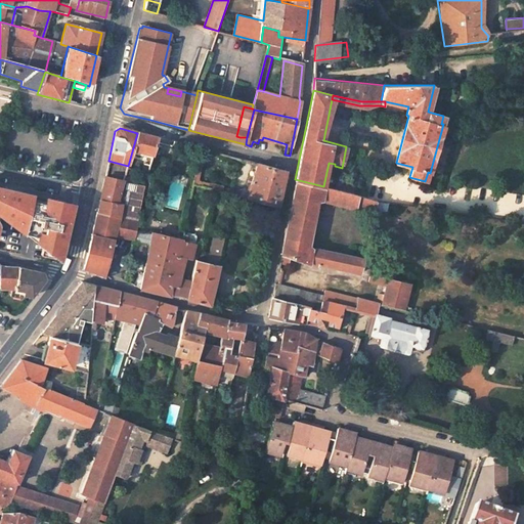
[(158,138),(137,133),(132,151),(153,158),(158,138)]
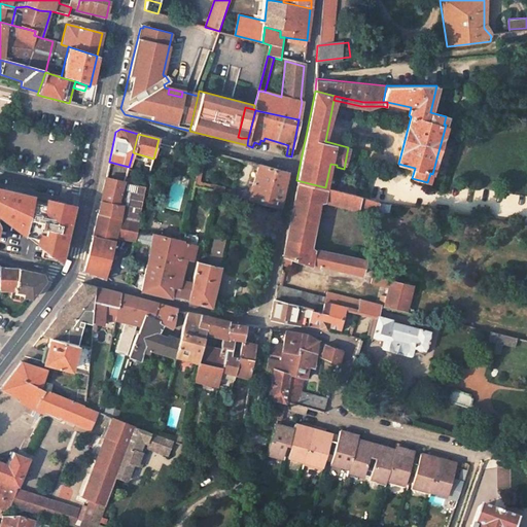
[(287,173),(259,166),(253,188),(282,196),(287,173)]
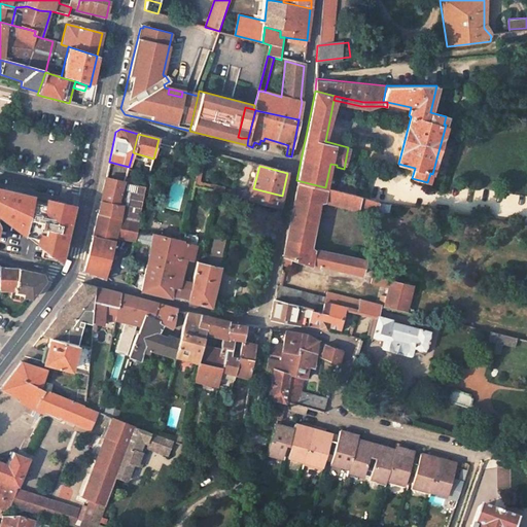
[(125,183),(105,179),(100,202),(101,202),(98,214),(118,218),(121,207),(118,206),(125,183)]
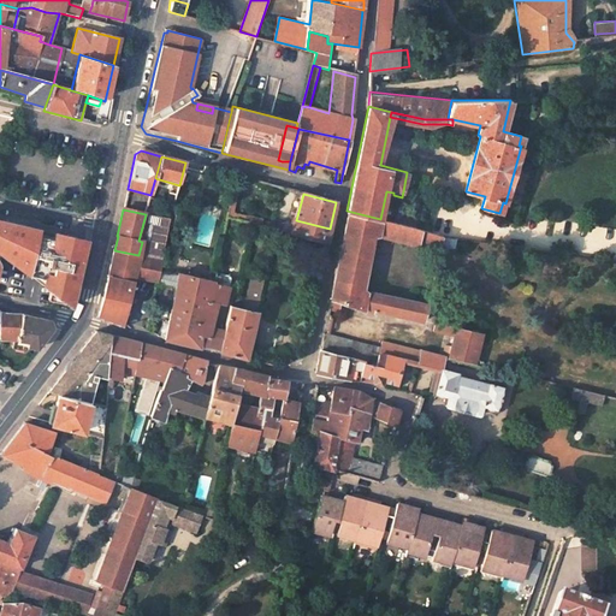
[(413,227),(395,224),(380,219),(347,211),(327,309),(337,312),(339,302),(359,308),(373,311),(374,308),(421,320),(426,303),(363,288),(374,234),(437,249),(440,235),(413,227)]
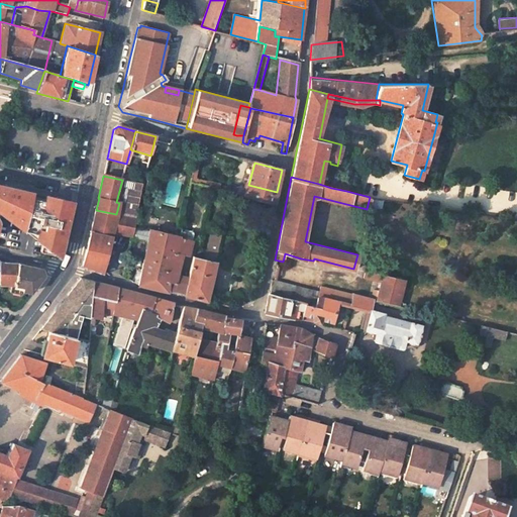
[(57,228),(63,200),(50,197),(46,213),(41,212),(42,206),(21,201),(23,191),(0,185),(0,206),(39,218),(39,222),(55,227),(55,228),(57,228)]
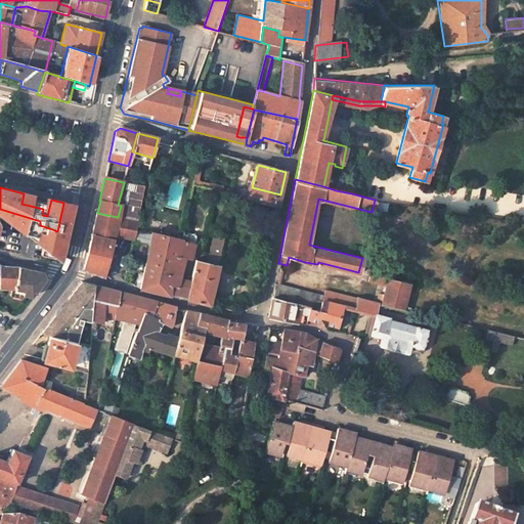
[(47,216),(51,200),(24,193),(22,204),(43,209),(42,215),(47,216)]
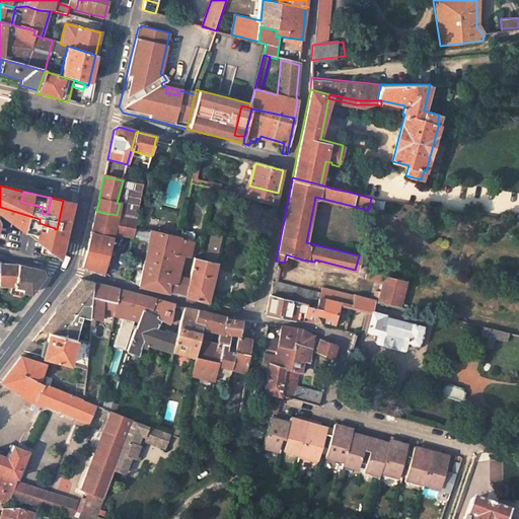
[(0,213),(29,236),(60,261),(72,204),(63,201),(57,229),(55,229),(55,228),(40,223),(40,219),(0,207),(0,213)]
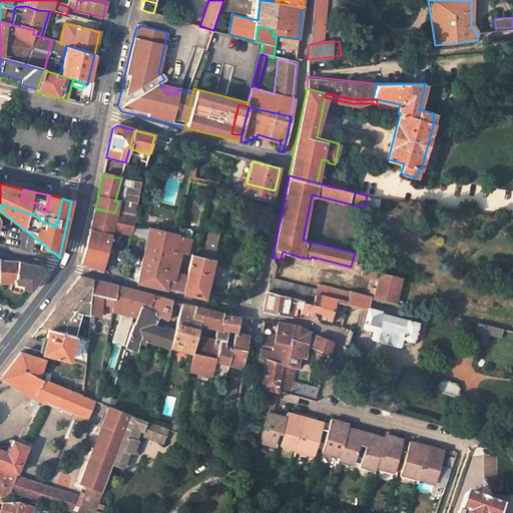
[(134,216),(115,212),(95,208),(82,263),(101,270),(110,229),(130,233),(134,216)]
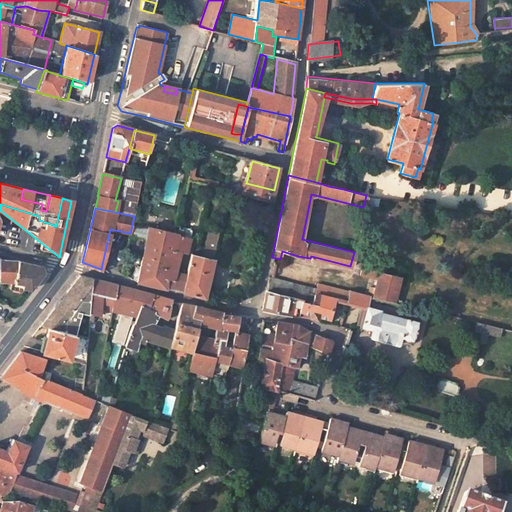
[(147,227),(134,280),(151,285),(153,275),(159,277),(165,250),(173,252),(177,235),(147,227)]
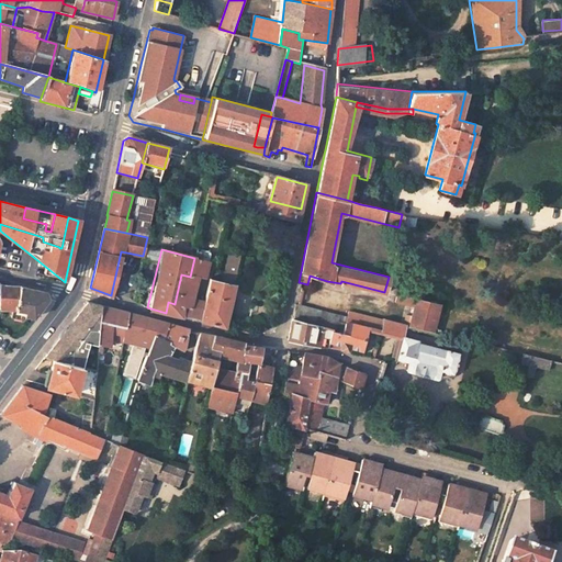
[(188,306),(190,296),(194,278),(203,280),(208,261),(209,255),(195,251),(194,258),(190,277),(181,274),(175,304),(188,306)]
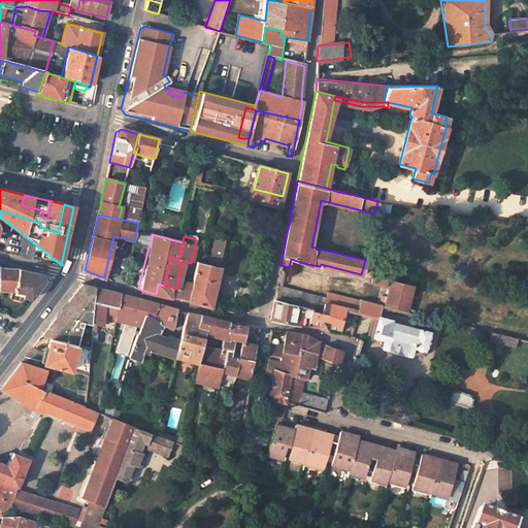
[(212,237),(211,257),(224,258),(225,238),(212,237)]
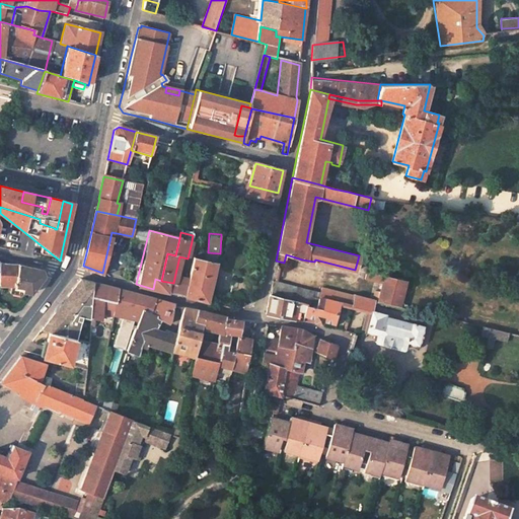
[(216,263),(218,254),(211,252),(208,261),(216,263)]
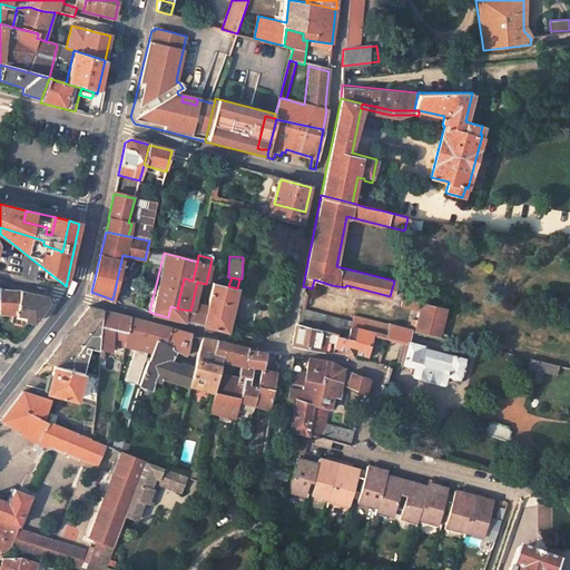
[(228,286),(212,282),(206,305),(202,324),(226,331),(237,288),(228,286)]
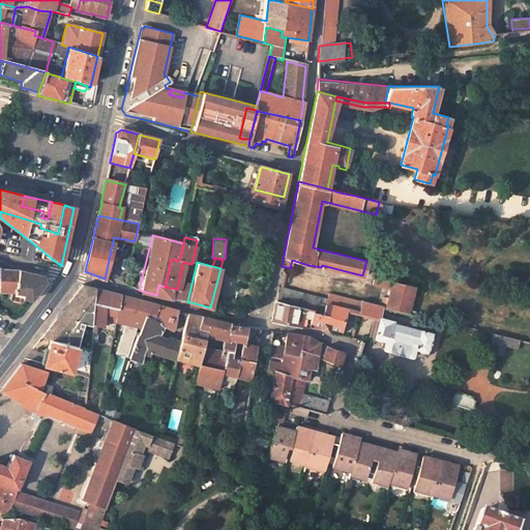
[(11,302),(23,302),(23,298),(32,298),(46,283),(41,274),(0,268),(0,292),(10,292),(11,302)]
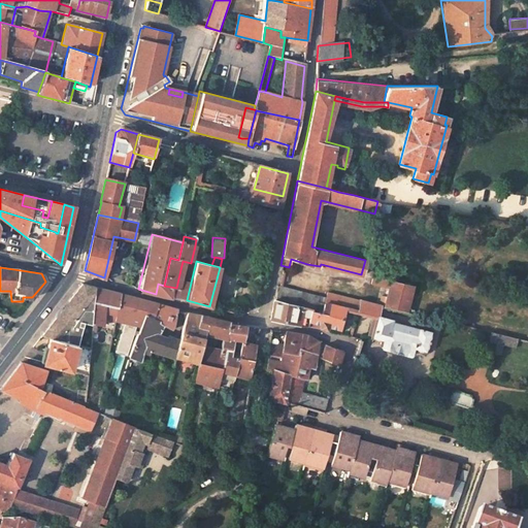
[(261,277),(257,295),(264,296),(267,278),(261,277)]
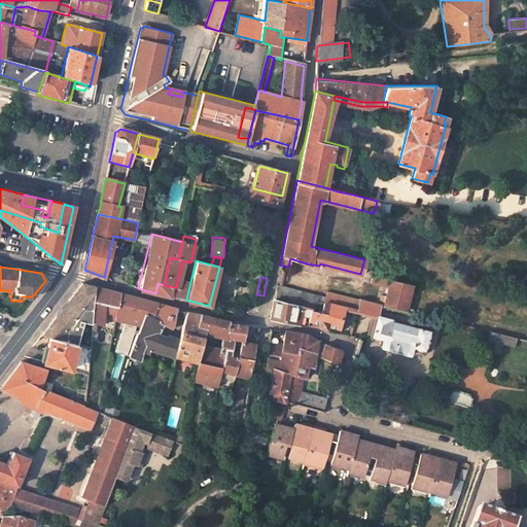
[(387,287),(385,296),(383,303),(383,305),(405,309),(410,286),(371,277),(370,283),(387,287)]
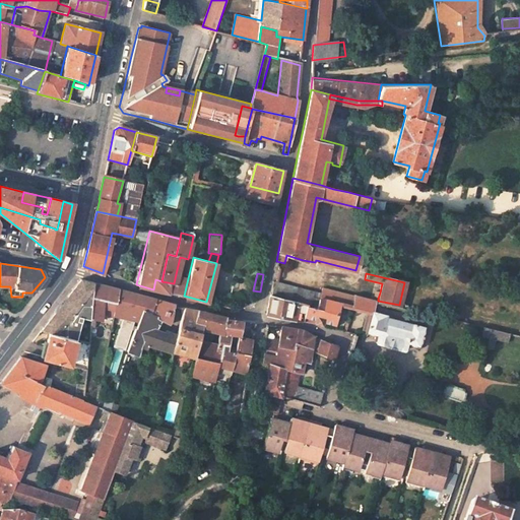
[(155,279),(153,289),(168,293),(177,291),(181,294),(184,296),(188,278),(176,274),(174,283),(161,281),(155,279)]
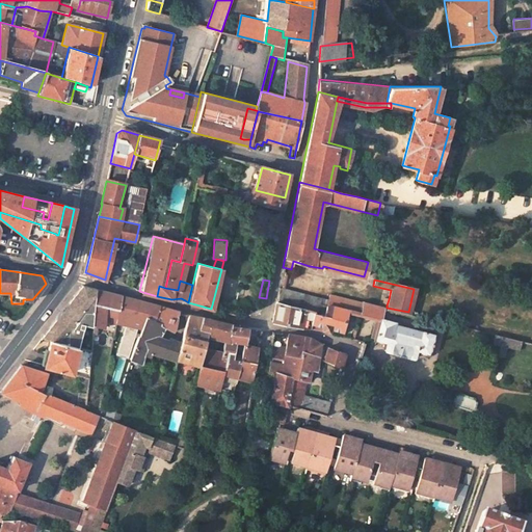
[(317,313),(319,302),(320,295),(278,286),(275,300),(313,309),(313,312),(317,313)]
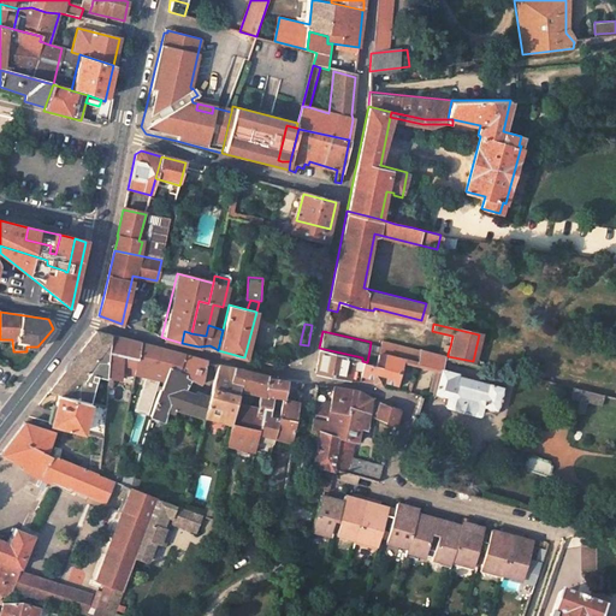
[(106,378),(110,336),(94,332),(47,392),(57,395),(88,402),(95,375),(106,378)]
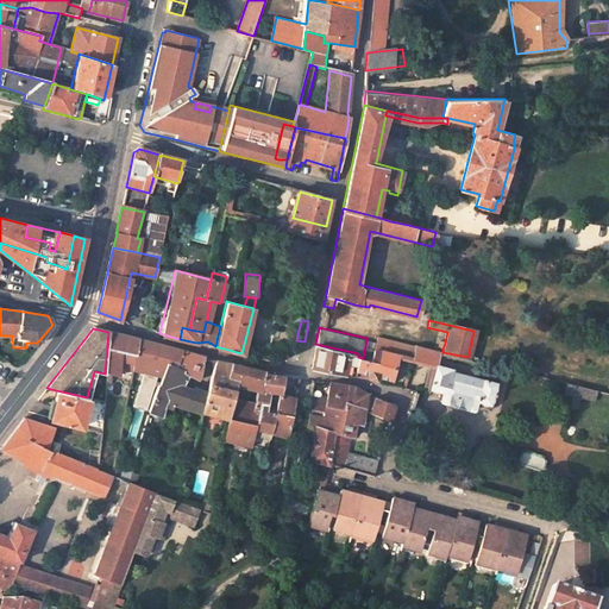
[(105,374),(105,375),(117,377),(119,352),(135,353),(138,338),(108,332),(105,374)]
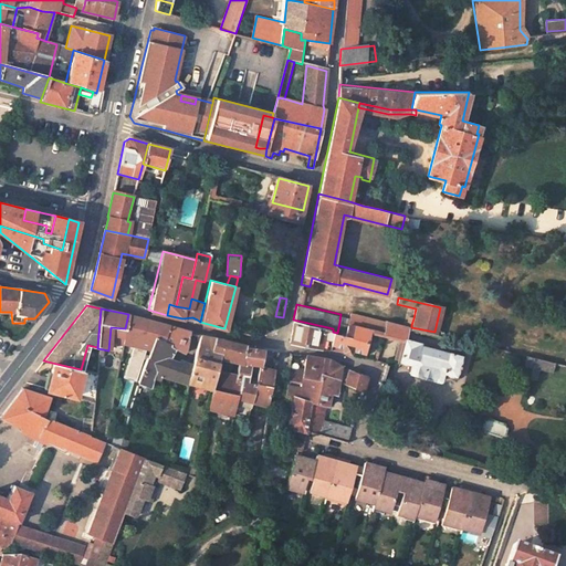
[(123,342),(132,344),(146,348),(148,339),(164,344),(168,324),(149,318),(128,314),(125,328),(123,342)]
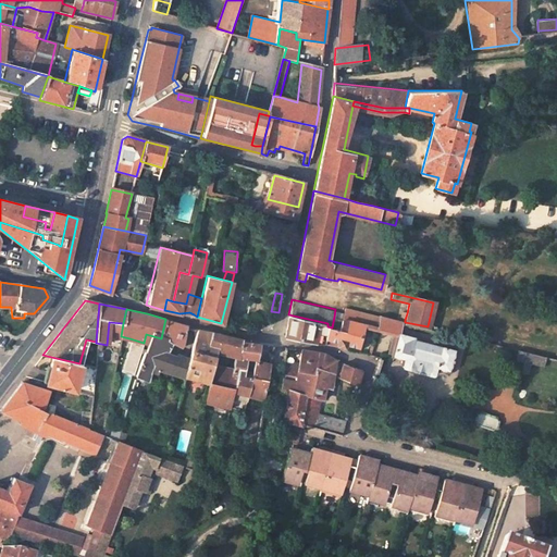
[(324,343),(325,337),(327,326),(327,323),(288,314),(284,335),(324,343)]
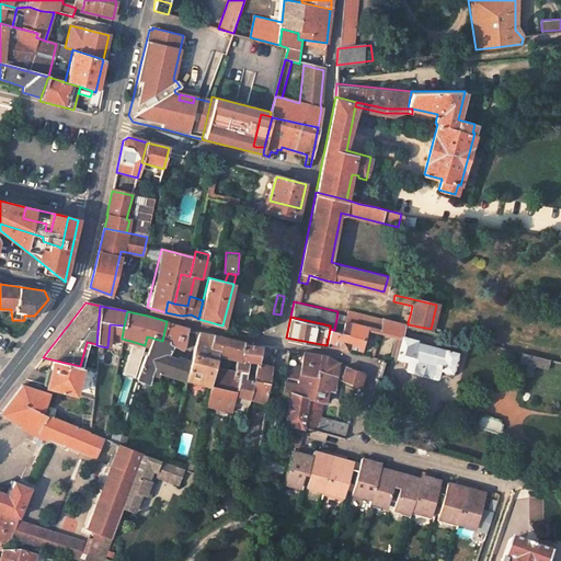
[(401,336),(404,325),(404,322),(380,317),(377,330),(397,335),(401,336)]
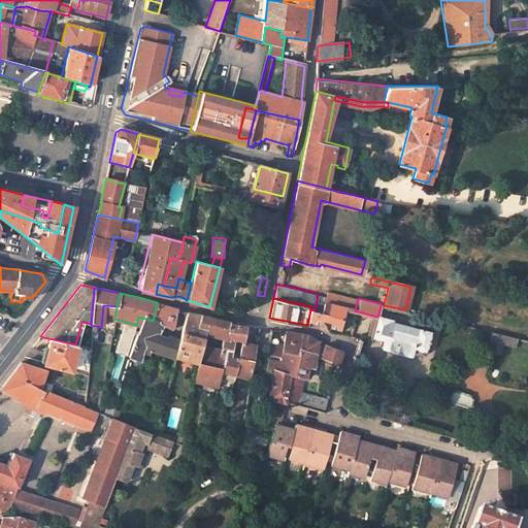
[(176,307),(157,302),(153,321),(171,327),(176,307)]
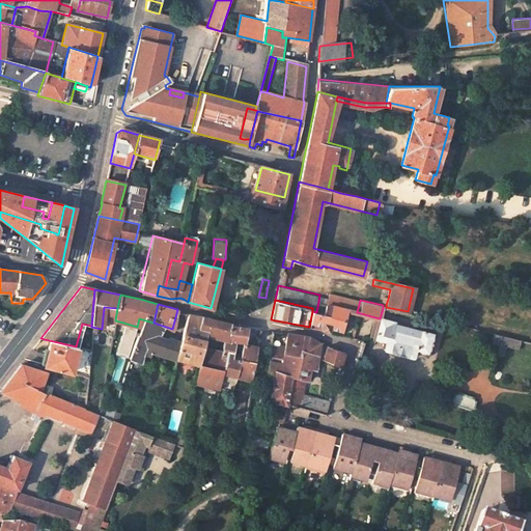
[(340,328),(343,329),(347,310),(331,305),(329,315),(316,312),(312,311),(310,322),(316,323),(320,324),(319,329),(323,329),(329,331),(330,327),(339,329),(340,328)]
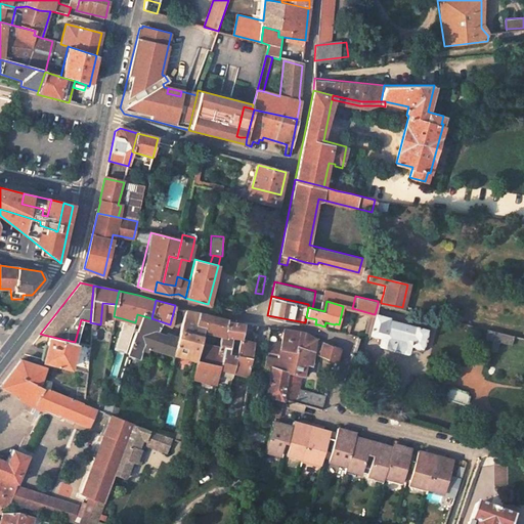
[(194,357),(198,343),(202,329),(206,313),(183,308),(176,338),(173,351),(194,357)]
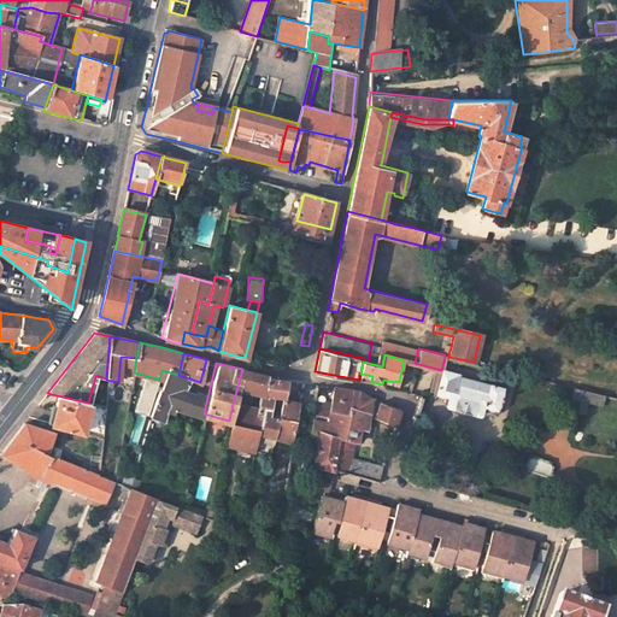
[(265,394),(266,376),(266,375),(242,369),(238,387),(258,393),(265,394)]
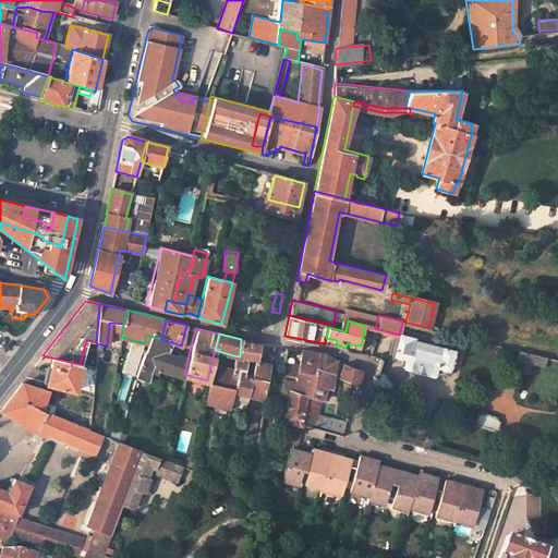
[(413,338),(399,335),(395,334),(390,351),(392,352),(391,356),(402,359),(400,366),(435,376),(436,368),(448,372),(455,349),(441,346),(441,347),(413,340),(413,338)]
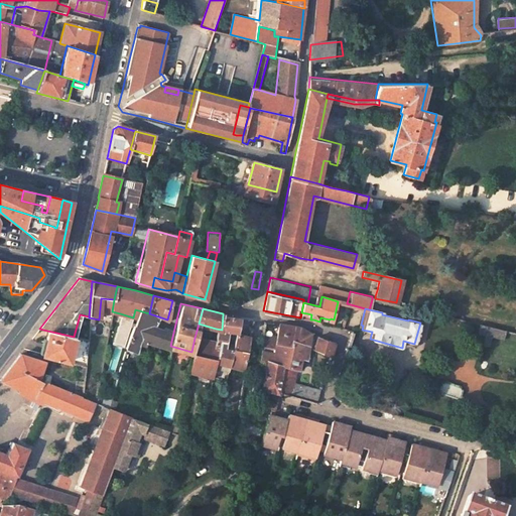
[(147,323),(149,313),(135,309),(133,317),(120,313),(118,323),(131,327),(125,349),(138,353),(141,340),(169,349),(170,346),(173,333),(160,330),(160,328),(147,323)]
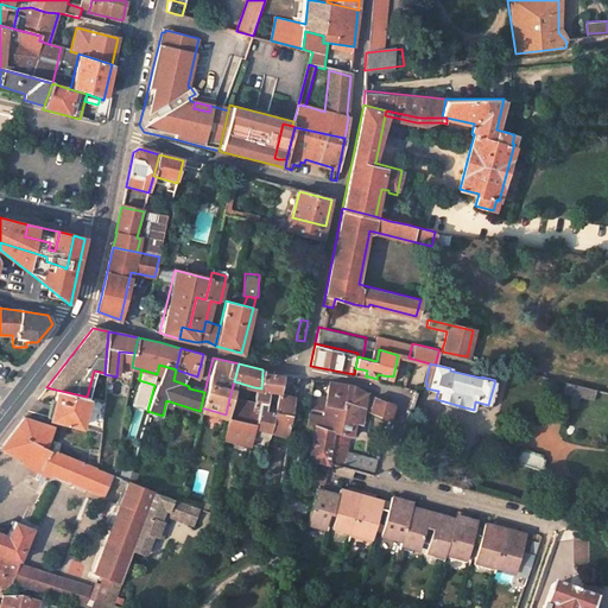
[(268,430),(279,374),(263,371),(261,388),(254,387),(252,404),(257,410),(249,436),(266,441),(268,430)]
